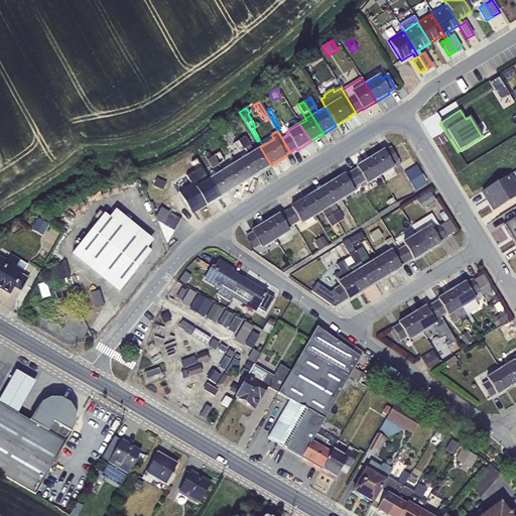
[(245,137),(239,141),(258,173),(271,165),(260,147),(253,152),(245,137)]
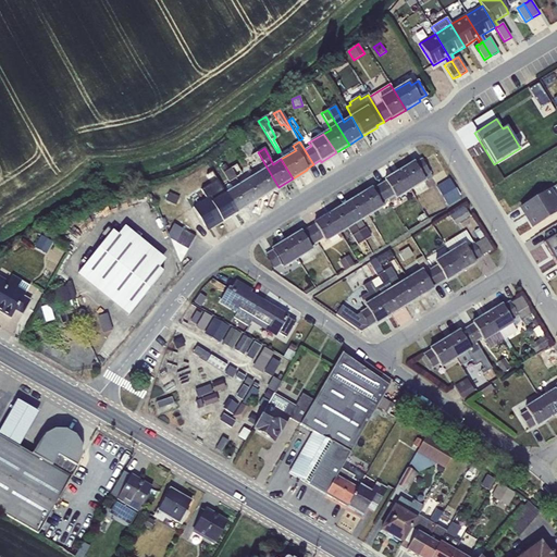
[(279,187),(258,152),(251,157),(260,172),(257,174),(254,176),(265,196),(279,187)]
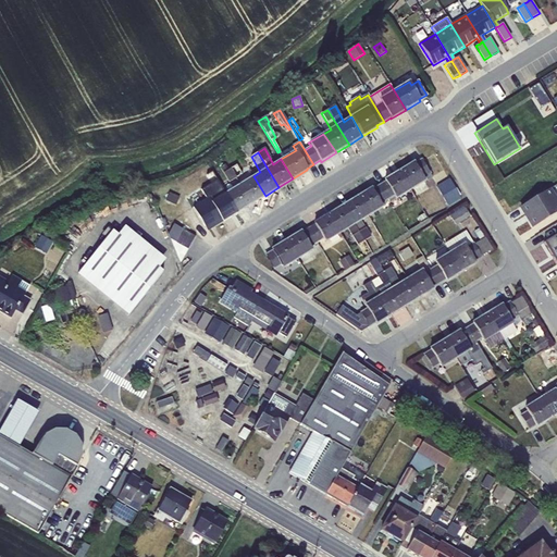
[(413,162),(399,172),(410,190),(432,177),(421,160),(415,164),(413,162)]
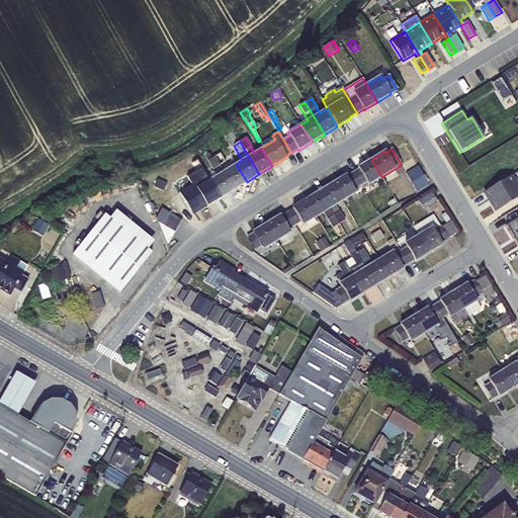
[(219,166),(213,158),(212,158),(209,153),(205,156),(207,161),(212,170),(219,166)]
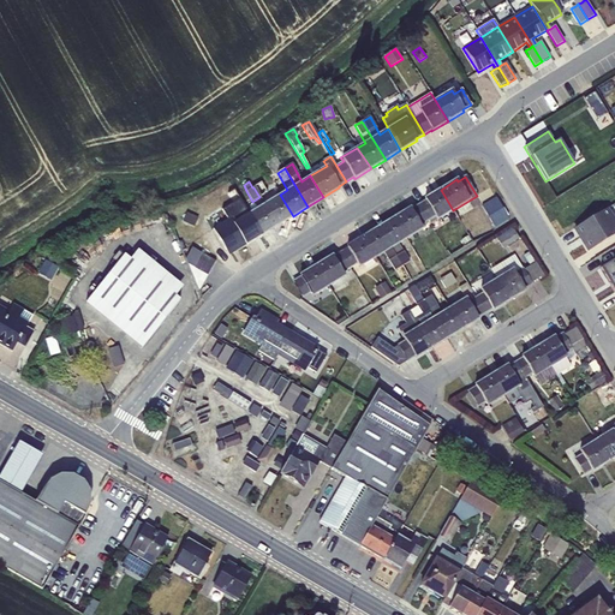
[(261,183),(254,187),(260,197),(267,192),(261,183)]
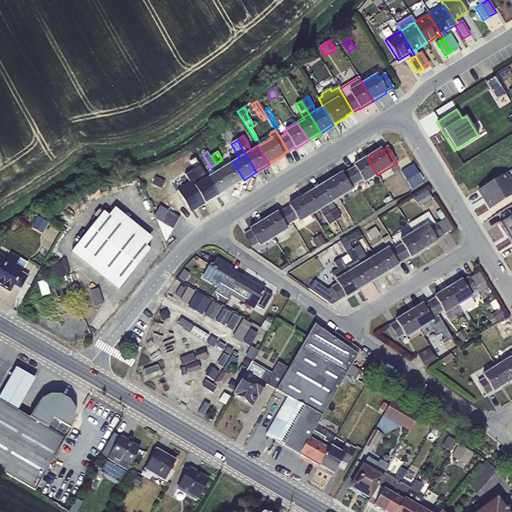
[(354,167),(348,171),(356,184),(358,187),(377,175),(367,158),(353,166),(354,167)]
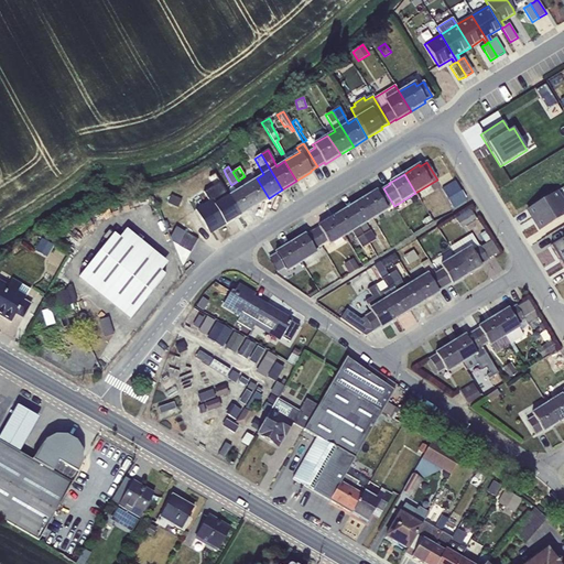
[(257,179),(242,187),(255,207),(269,198),(257,179)]
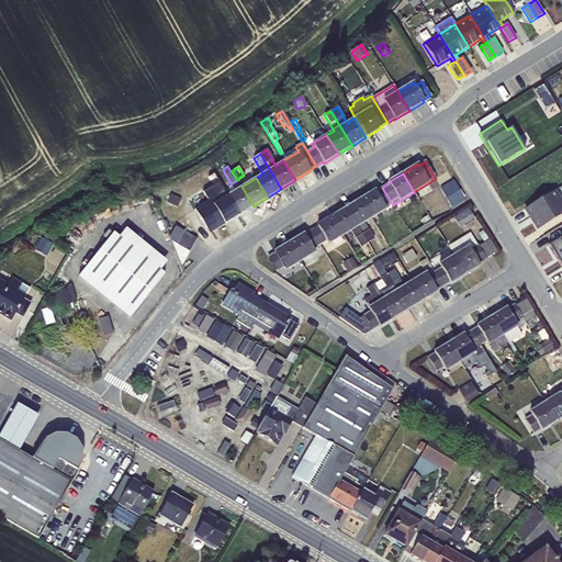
[(441,191),(454,183),(453,181),(440,189),(441,191)]
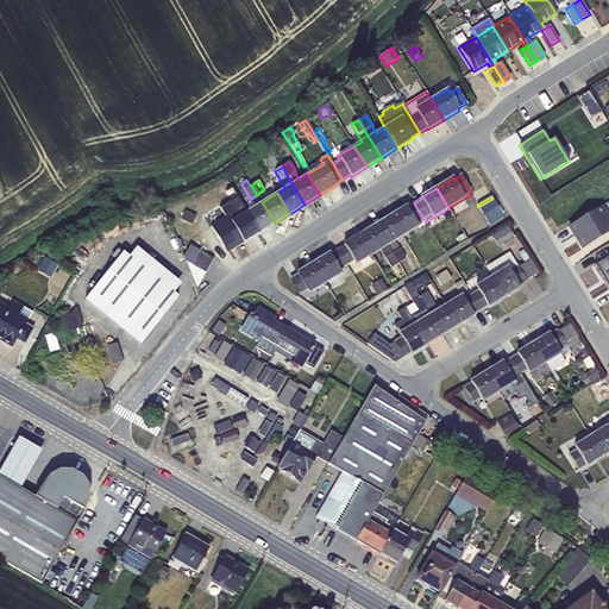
[(259,233),(246,212),(237,198),(220,207),(226,218),(211,226),(225,251),(243,242),(244,243),(259,233)]
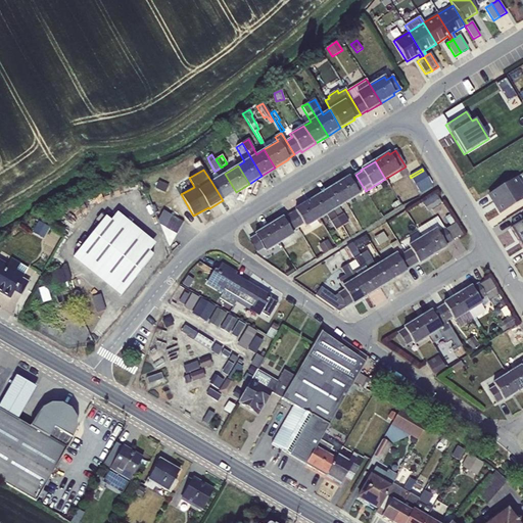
[(423,171),(411,178),(421,193),(432,187),(423,171)]
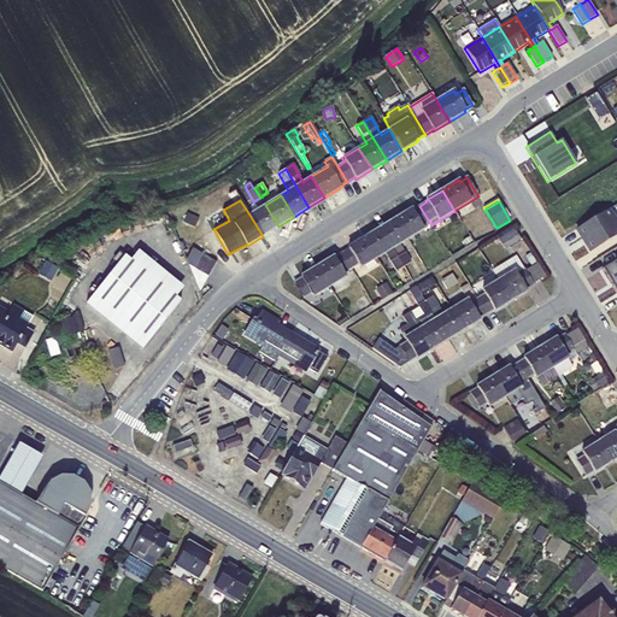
[(265,205),(250,215),(263,236),(278,227),(265,205)]
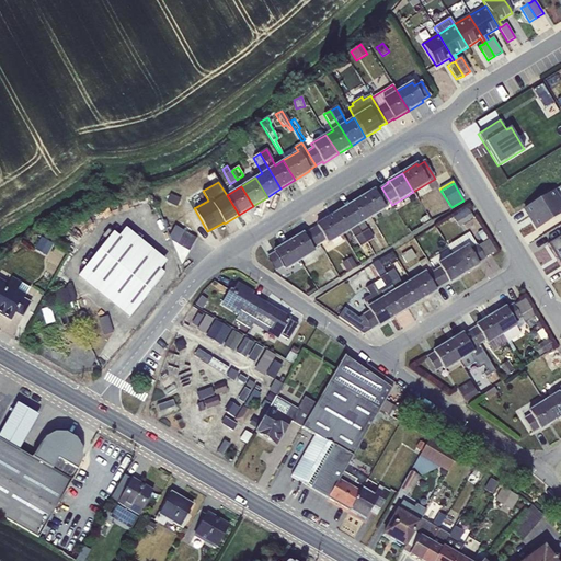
[(374,190),(358,199),(370,217),(386,208),(384,206),(390,202),(381,187),(375,192),(374,190)]
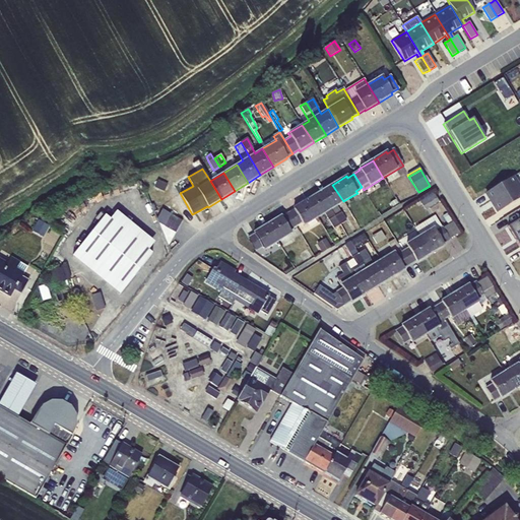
[(519,185),(514,176),(485,193),(498,212),(519,198),(519,185)]
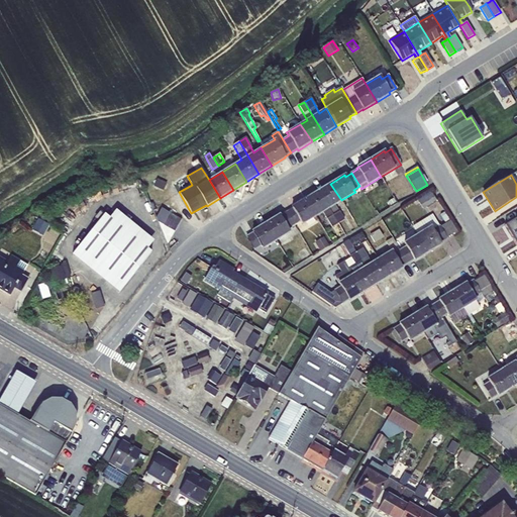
[(157,180),(153,187),(163,191),(167,184),(157,180)]
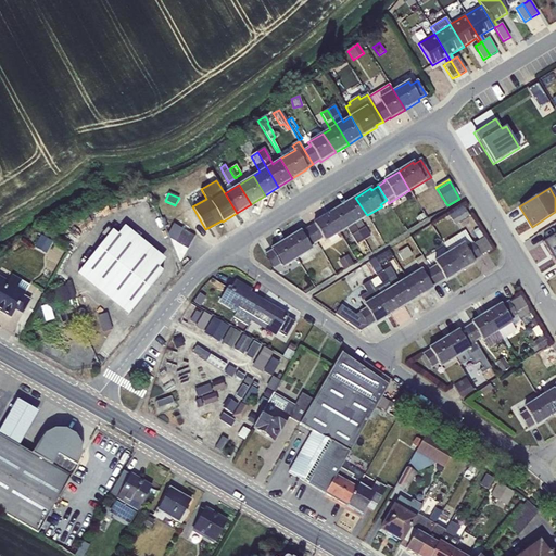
[(355,198),(342,205),(364,240),(369,237),(359,220),(367,215),(355,198)]
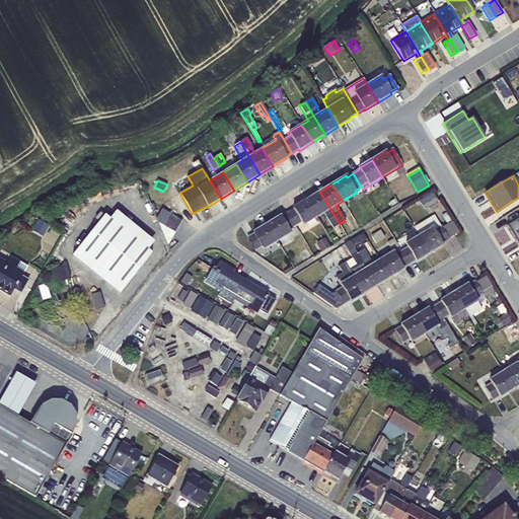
[(397,195),(394,197),(398,204),(416,194),(413,189),(400,197),(397,195)]
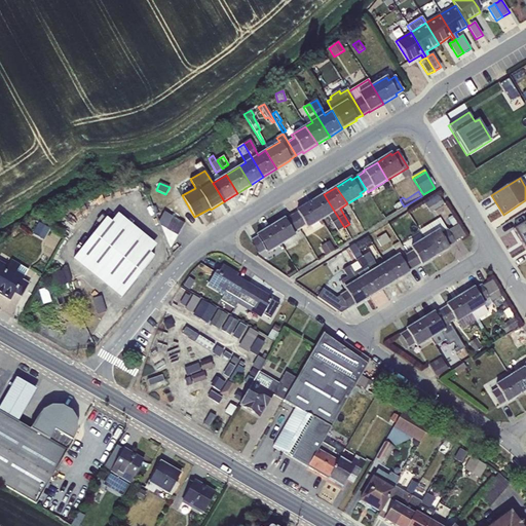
[(324,194),(310,202),(322,221),(329,216),(337,231),(344,227),(324,194)]
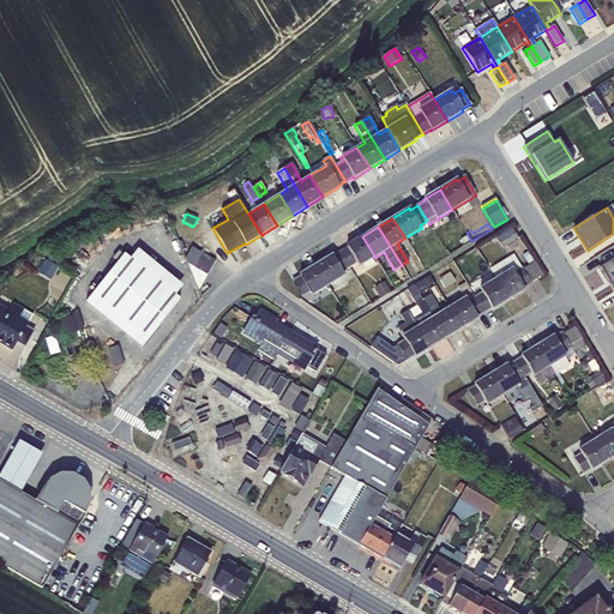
[(510,228),(495,238),(503,248),(517,238),(510,228)]
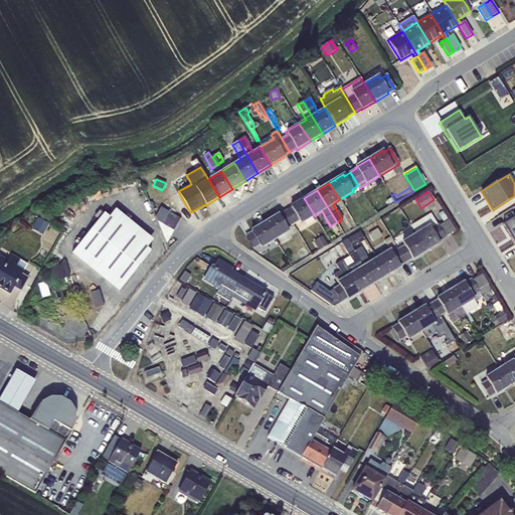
[(291,208),(285,211),(294,225),(299,222),(301,225),(315,216),(304,198),(291,206),(291,208)]
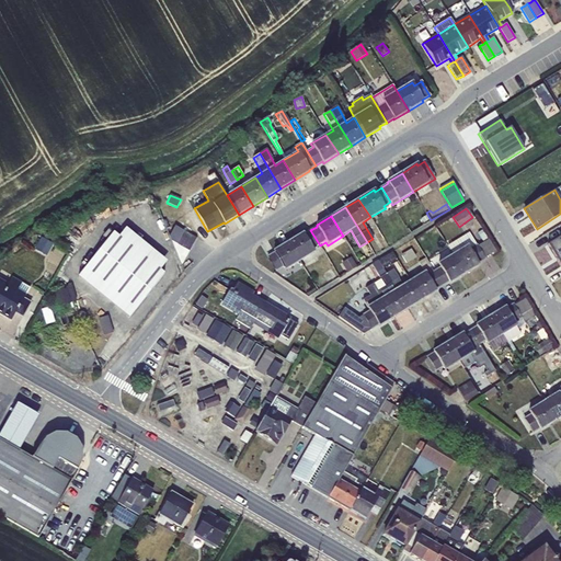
[(176,245),(184,231),(175,226),(169,237),(171,242),(176,245)]
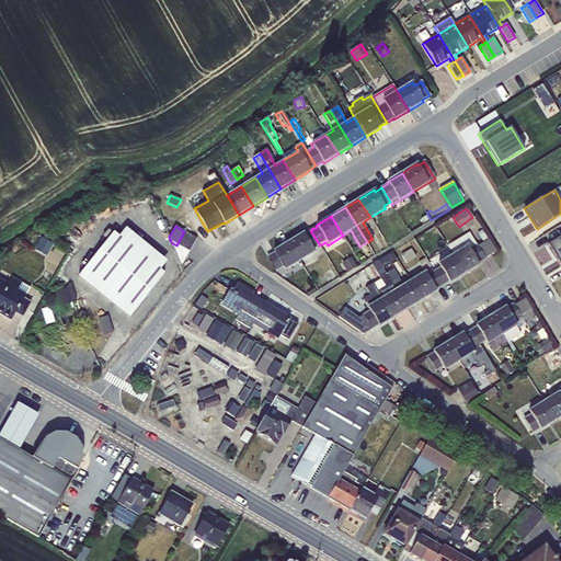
[(125,229),(118,238),(159,271),(167,262),(125,229)]
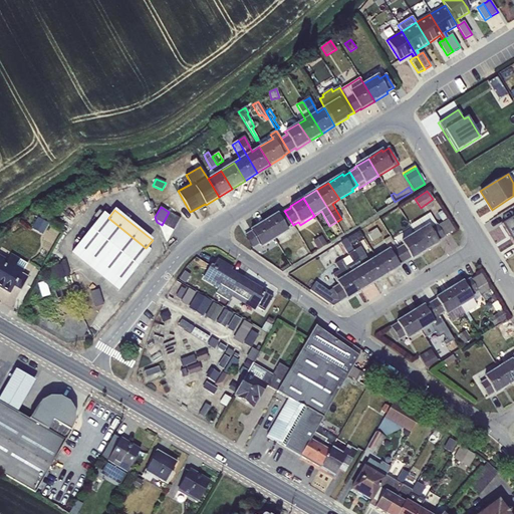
[(277,214),(264,222),(275,240),(288,232),(286,229),(293,225),(284,211),(278,215),(277,214)]
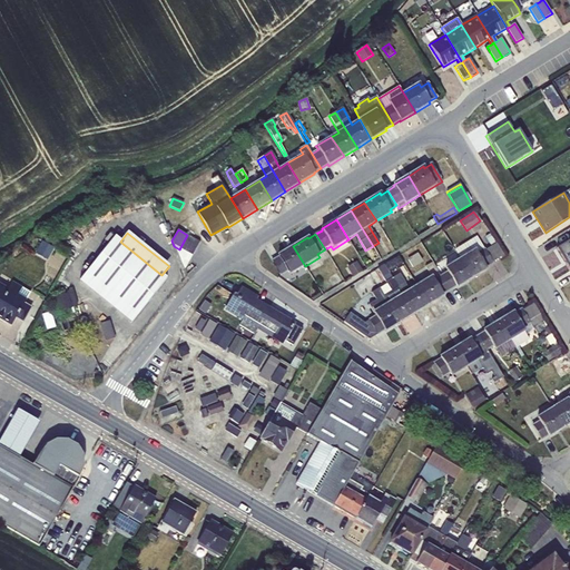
[(484,236),(491,247),(497,244),(490,234),(484,236)]
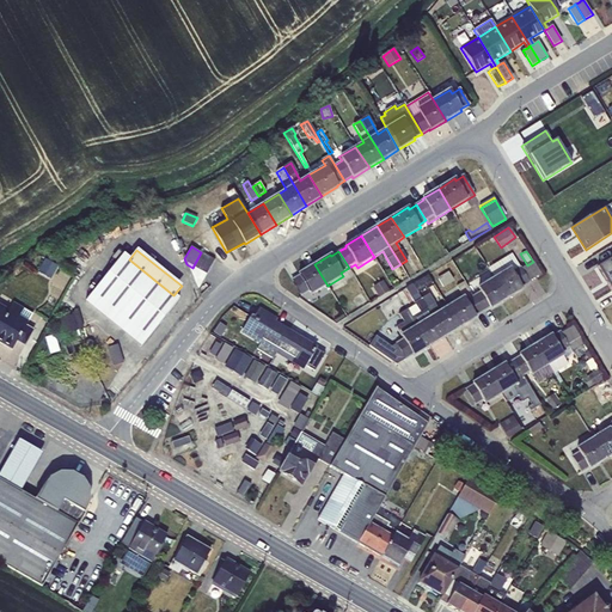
[(201,252),(193,268),(190,273),(197,291),(214,259),(201,252)]
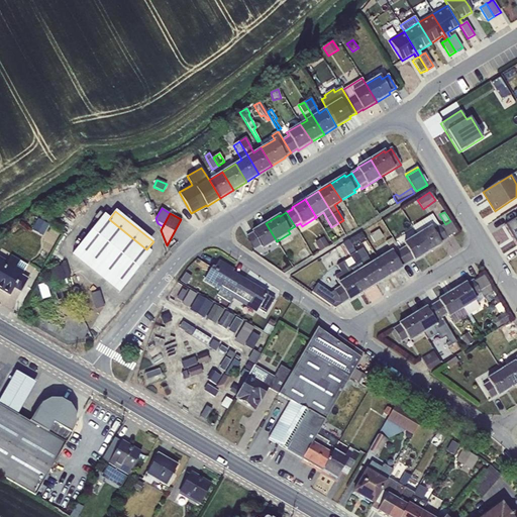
[(417,234),(428,252),(441,244),(440,243),(446,238),(457,233),(450,221),(445,224),(440,227),(432,214),(412,226),(417,234)]
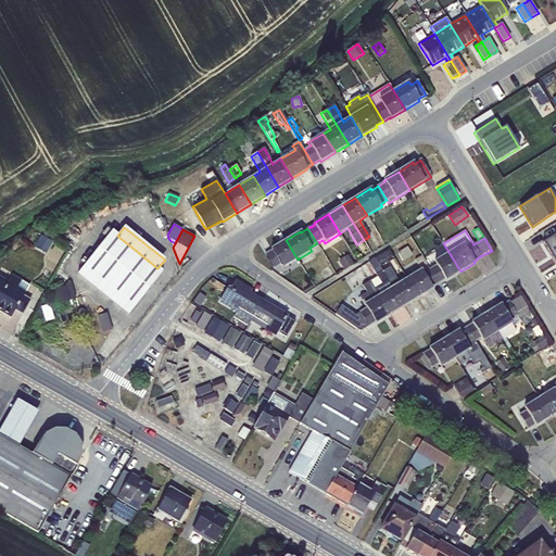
[(158,268),(117,236),(112,231),(77,275),(85,266),(134,306),(127,315),(162,272),(158,268)]
